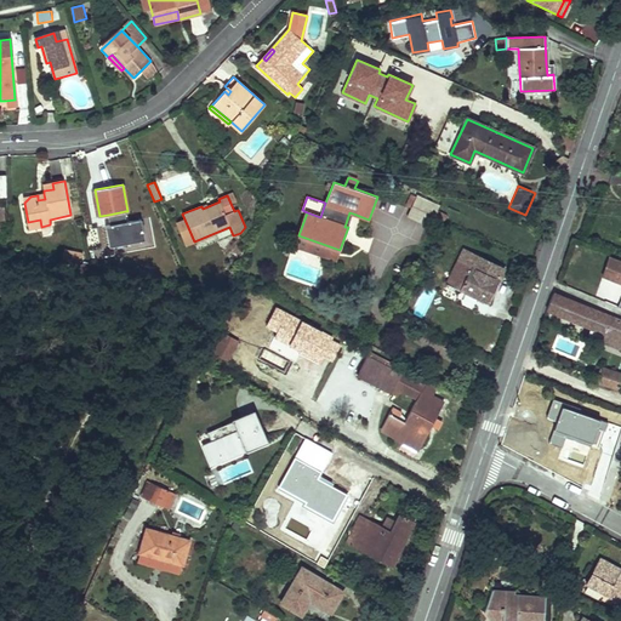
[(417,197),(408,216),(429,226),(438,206),(417,197)]
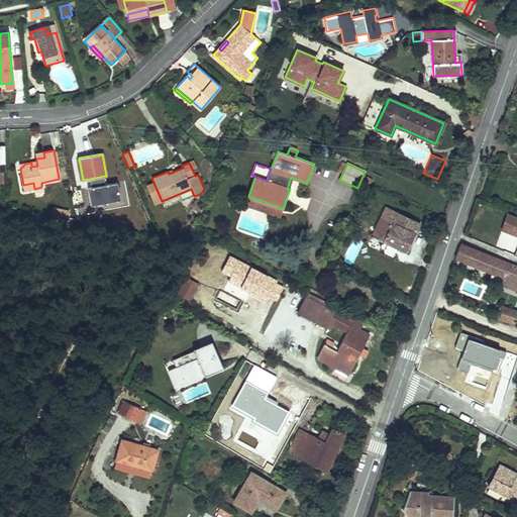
[(104,176),(90,179),(92,187),(105,185),(104,176)]
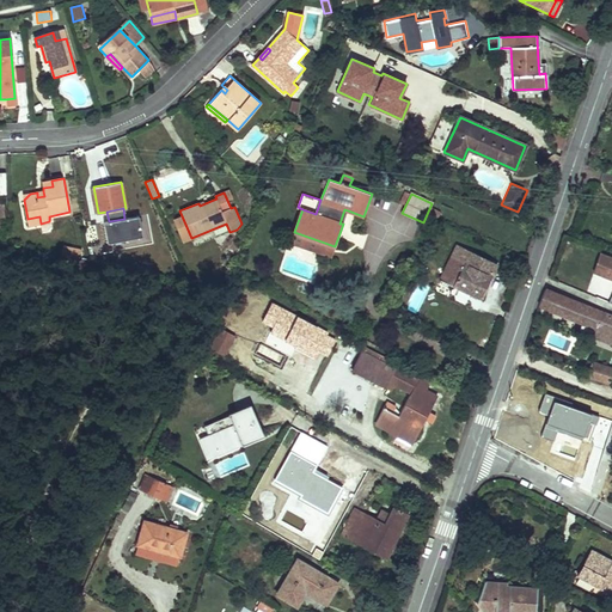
[(124,219),(109,221),(104,222),(108,243),(142,237),(139,215),(124,219)]
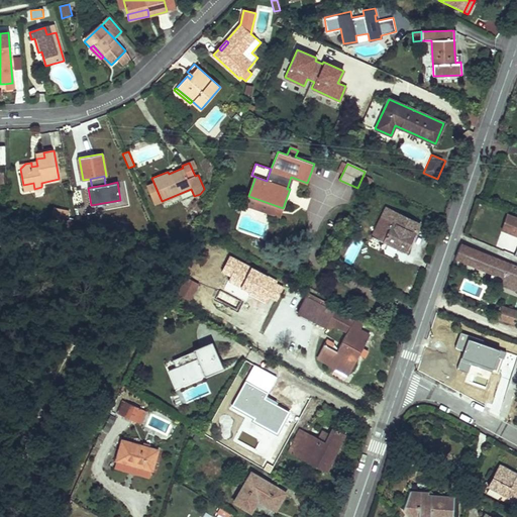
[(248,196),(245,205),(280,217),(283,208),(248,196)]
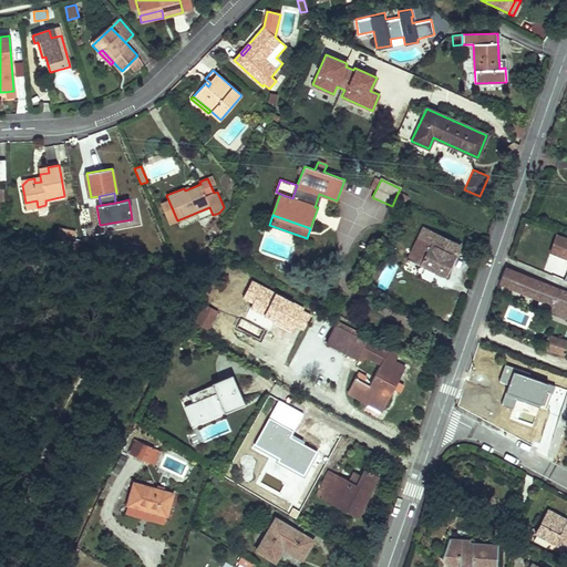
[(411,260),(445,277),(461,245),(423,226),(411,249),(414,251),(411,260)]
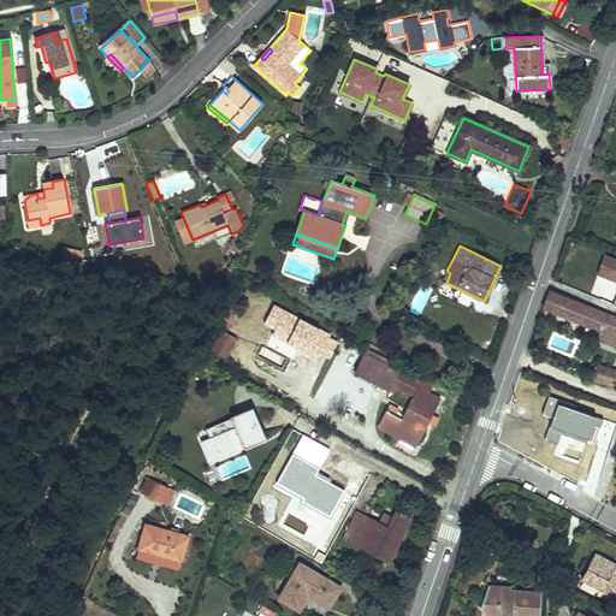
[(63,256),(81,260),(83,252),(64,248),(63,256)]
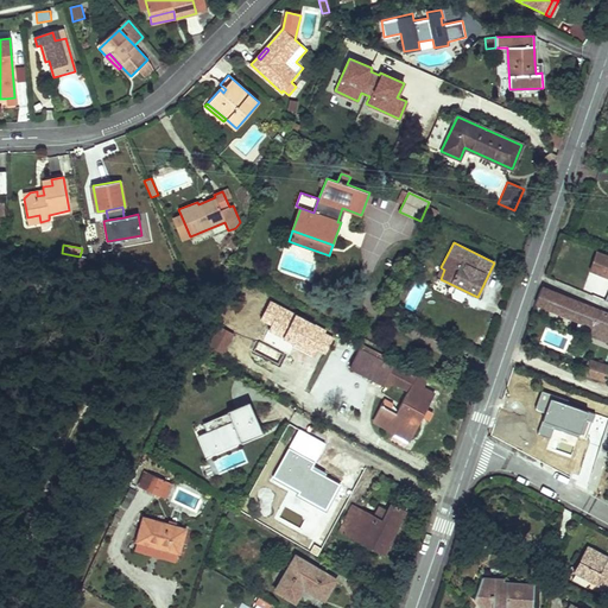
[(607,257),(597,252),(590,271),(601,274),(607,257)]
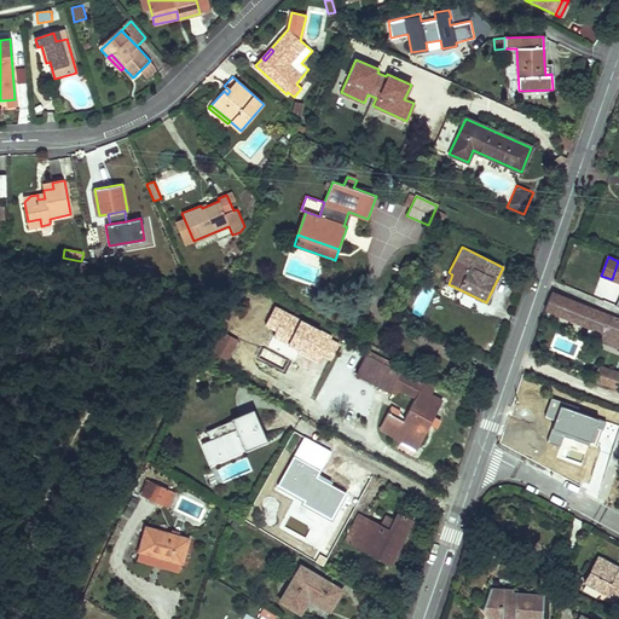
[(424,260),(421,270),(429,273),(433,265),(424,260)]
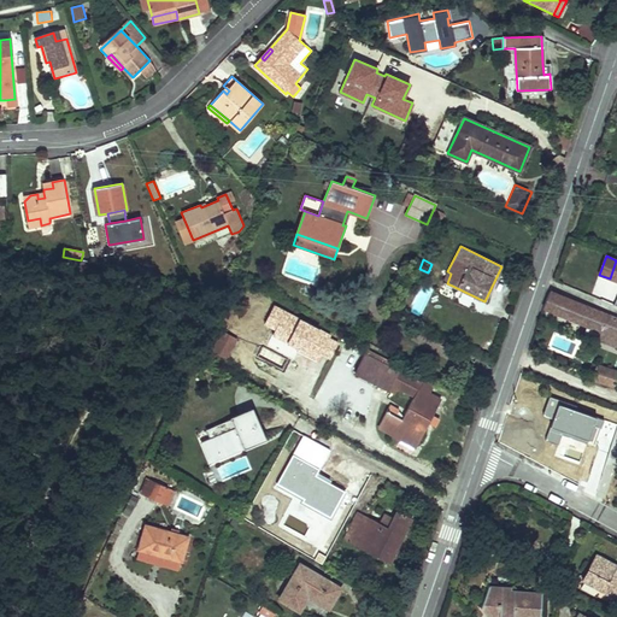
[(616,318),(550,292),(542,309),(601,333),(616,338),(616,318)]
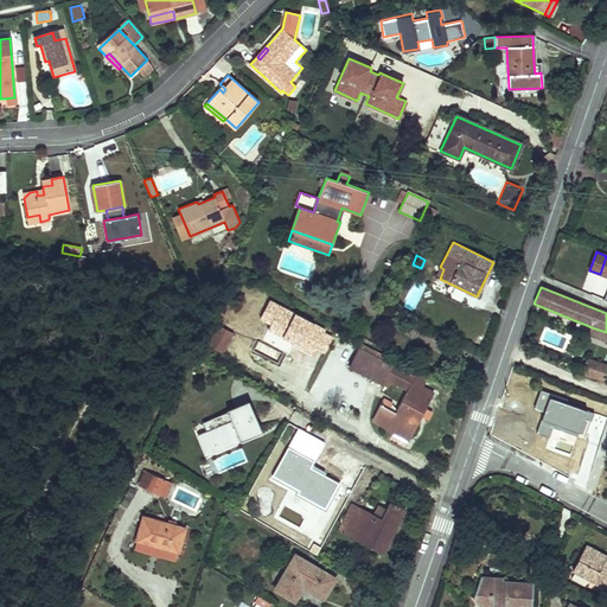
[(311,356),(317,345),(326,350),(333,337),(324,332),(325,330),(270,301),(262,317),(273,321),(269,328),(295,343),(293,346),(311,356)]
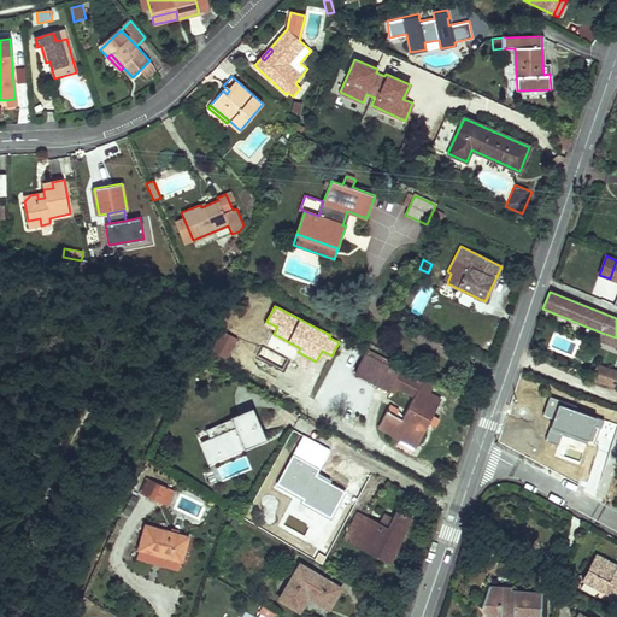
[(221,330),(210,351),(227,359),(238,340),(221,330)]
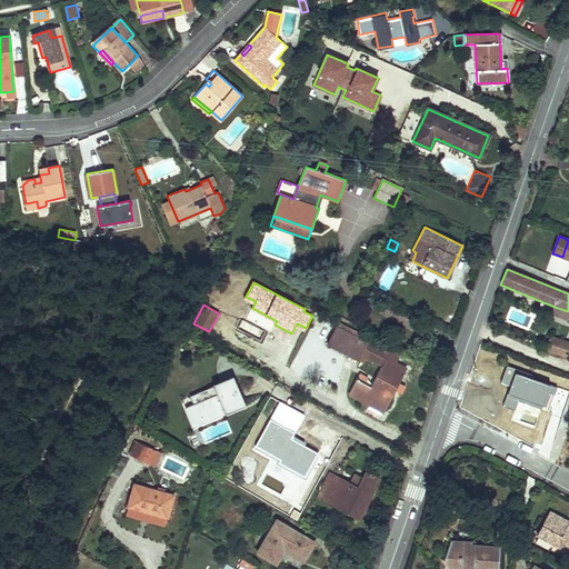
[(568,311),(555,307),(551,313),(568,320),(568,311)]
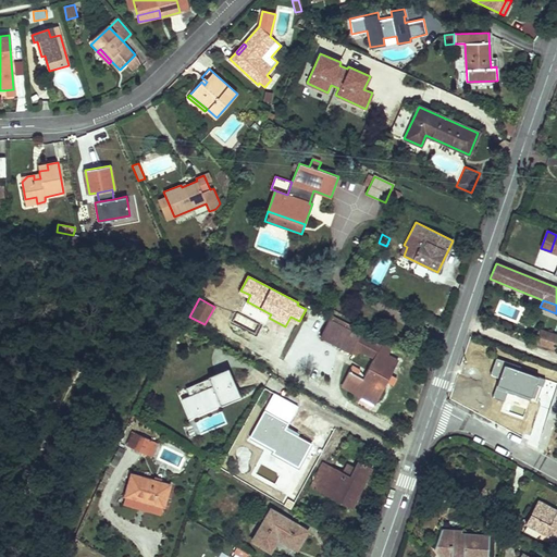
[(336,319),(334,322),(355,334),(357,330),(336,319)]
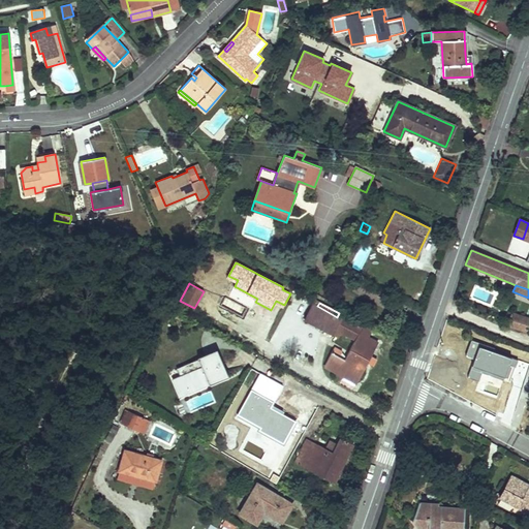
[(334,349),(324,365),(356,382),(367,363),(371,356),(378,343),(365,335),(361,334),(364,328),(339,313),(337,317),(317,306),(314,305),(306,319),(333,335),(335,330),(355,341),(346,359),(344,361),(339,358),(341,353),(334,349)]
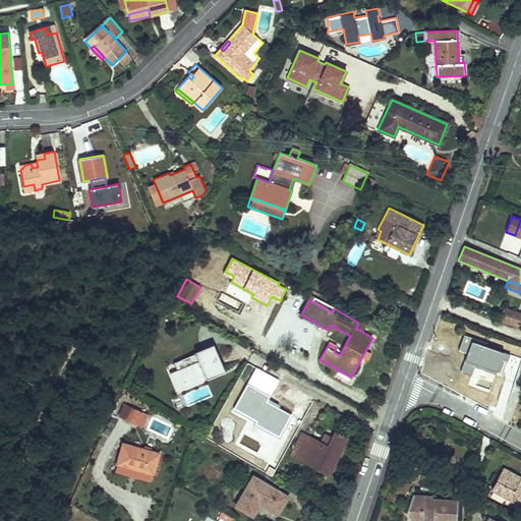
[(520,312),(503,308),(499,321),(520,327),(520,322),(520,312)]
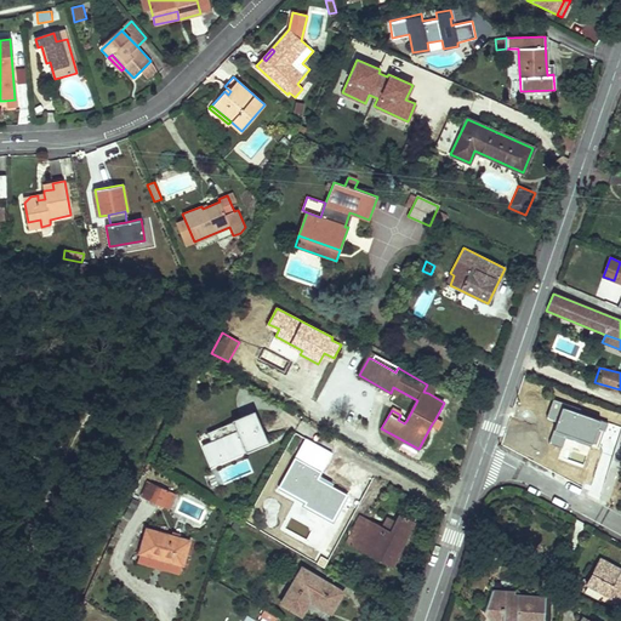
[(546,417),(557,421),(550,443),(560,446),(564,436),(598,448),(608,422),(552,403),(546,417)]
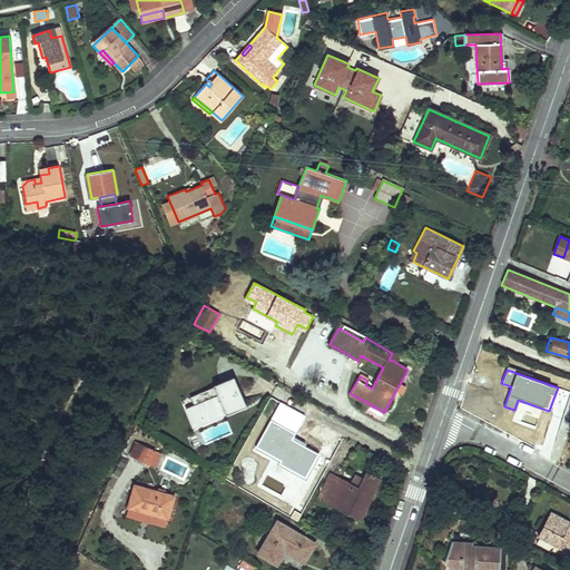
[(214,386),(218,395),(185,410),(194,430),(227,415),(226,413),(246,404),(234,377),(214,386)]
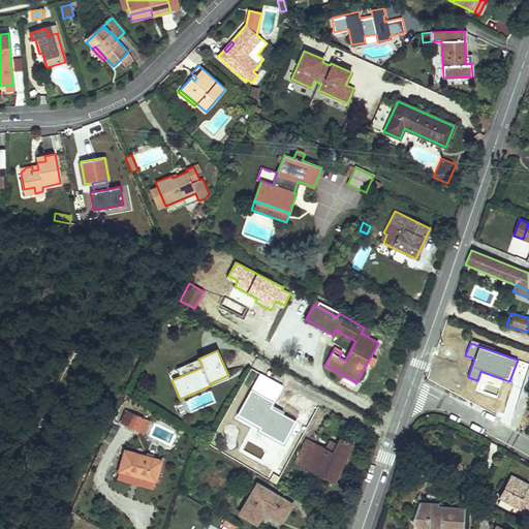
[(371,356),(367,363),(372,366),(375,359),(371,356)]
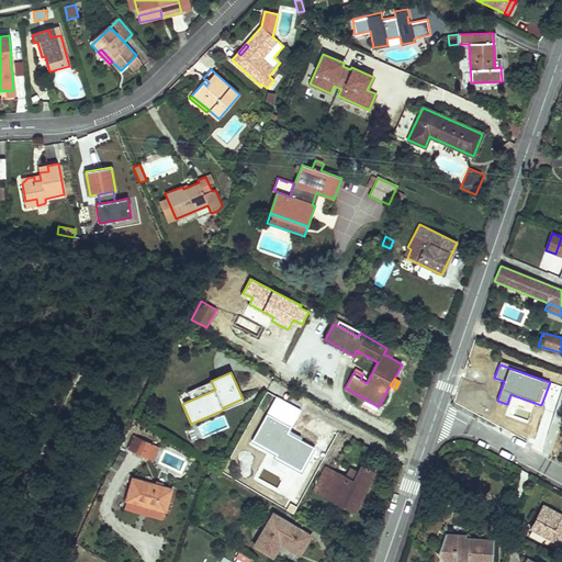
[(314,448),(288,434),(301,411),(277,396),(251,440),(278,454),(276,458),(301,472),(314,448)]
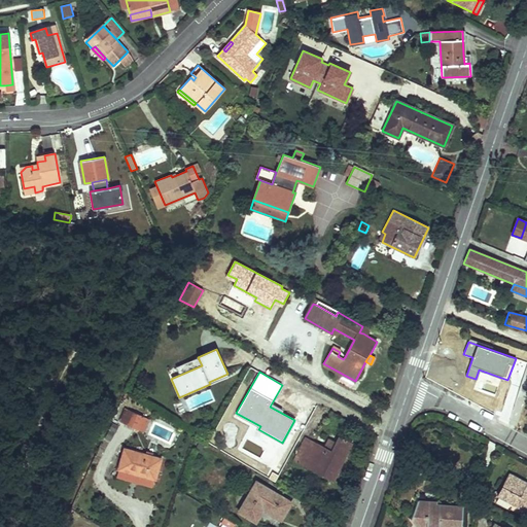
[(126,410),(120,422),(136,429),(141,417),(126,410)]
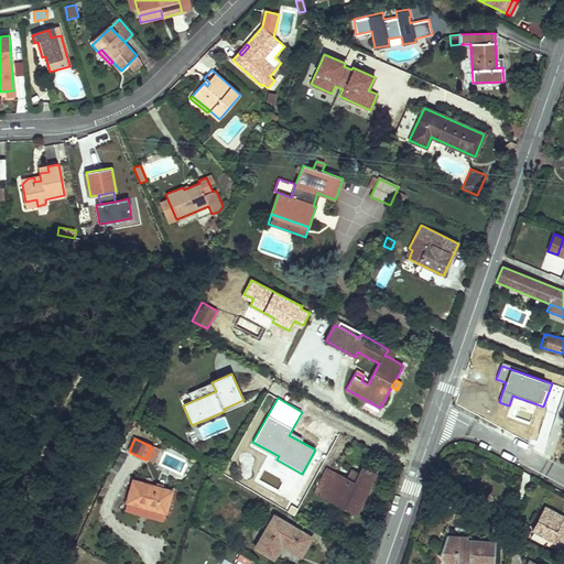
[(151,446),(145,459),(153,463),(159,449),(151,446)]
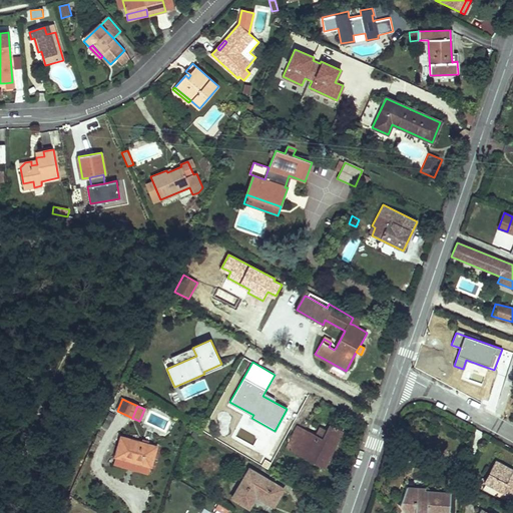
[(316,435),(298,426),(287,449),(324,467),(342,431),(331,426),(328,432),(320,428),(316,435)]
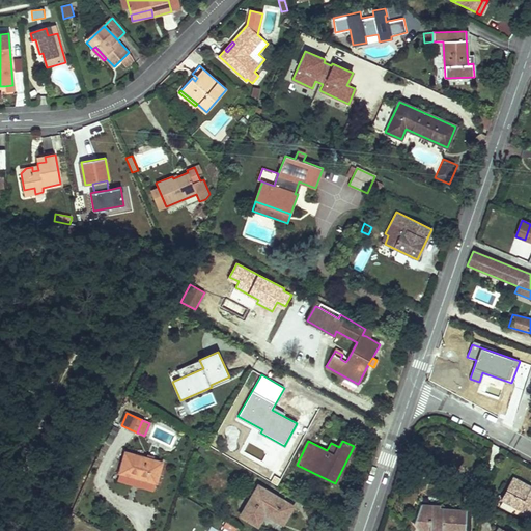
[(124,452),(119,472),(156,482),(161,463),(124,452)]
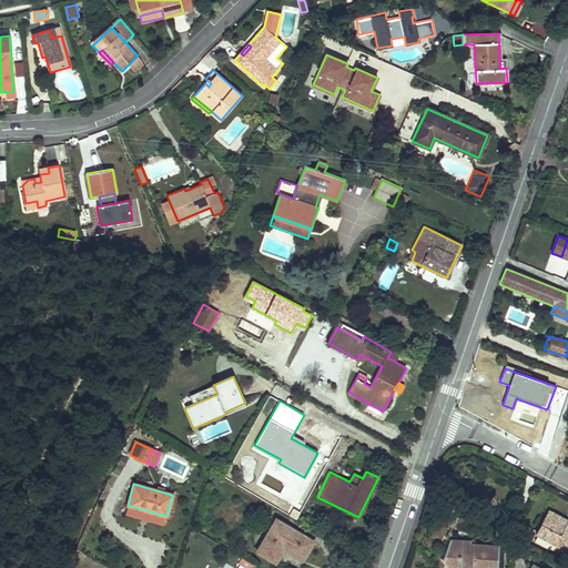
[(128,505),(125,513),(164,524),(166,516),(128,505)]
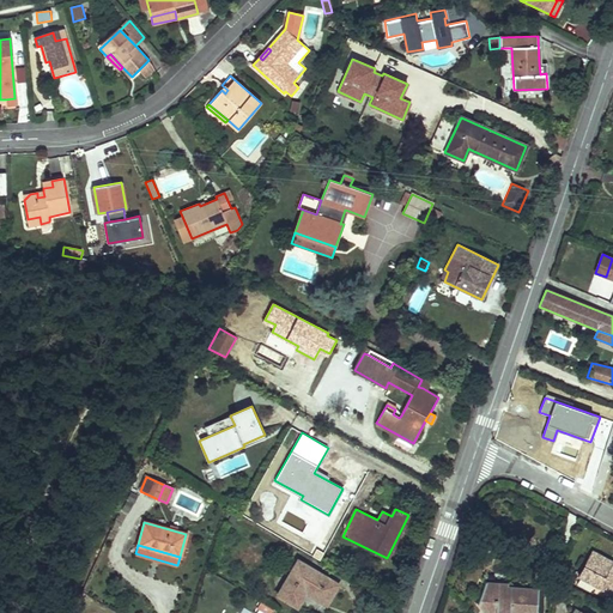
[(612,563),(592,551),(589,556),(611,568),(612,563)]
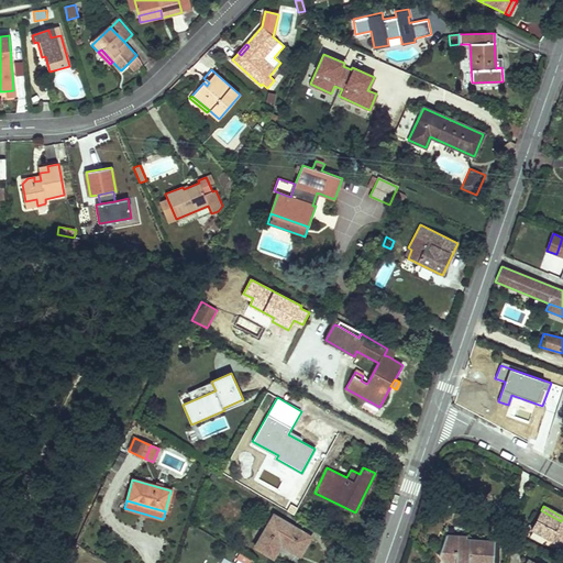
[(541,510),(531,529),(562,547),(562,517),(561,521),(541,510)]
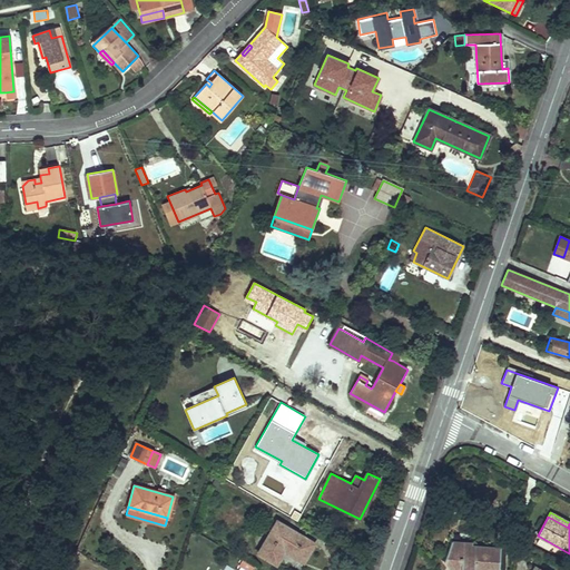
[(313,544),(277,522),(258,553),(276,563),(284,550),(285,548),(290,550),(287,552),(303,562),(313,544)]
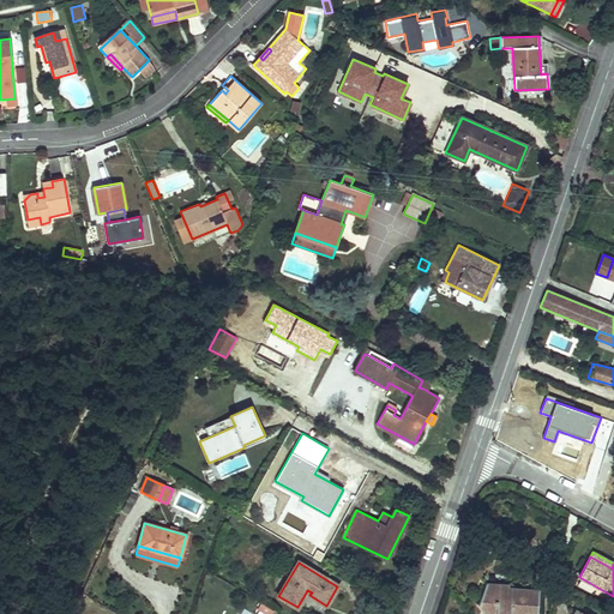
[(536,613),(539,590),(507,588),(507,584),(487,583),(479,606),(482,612),(497,613),(536,613)]
